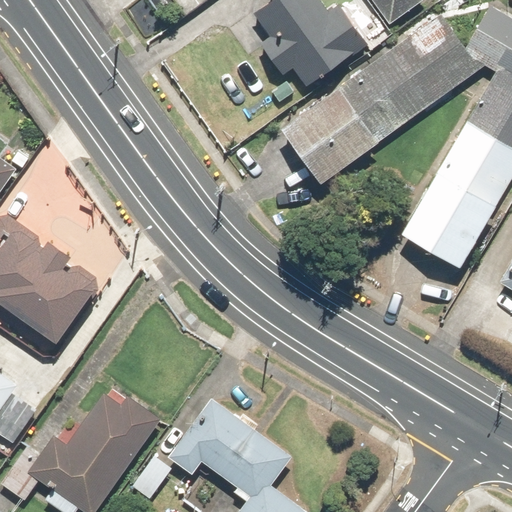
[(281,0),(295,19),(261,43),(284,75),(293,68),(306,86),(358,49),(346,31),(356,24),(338,0),(337,0),(328,7),(322,0),(281,0)]
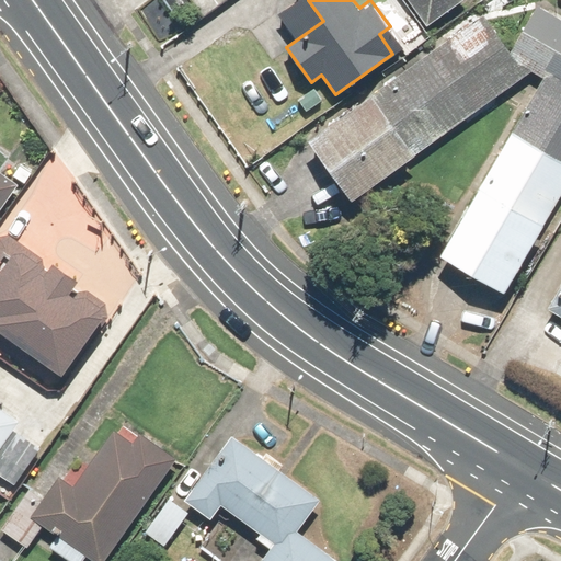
[(410,0),(428,25),(464,0),(410,0)]
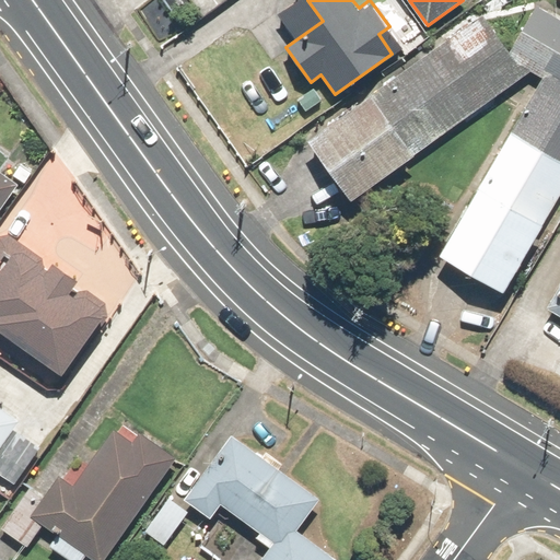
[(544,78),(441,254),(505,291),(559,195),(559,16),(540,4),(509,58),(544,78)]
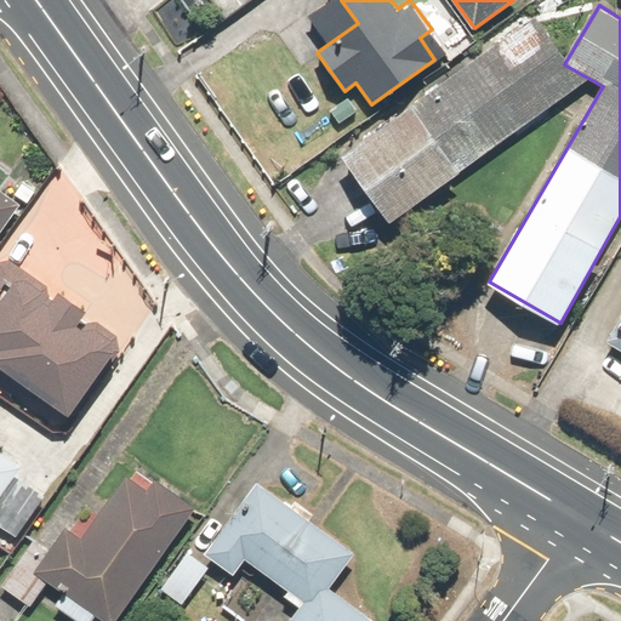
[(392,223),(577,86),(529,18),(342,155),(392,223)]
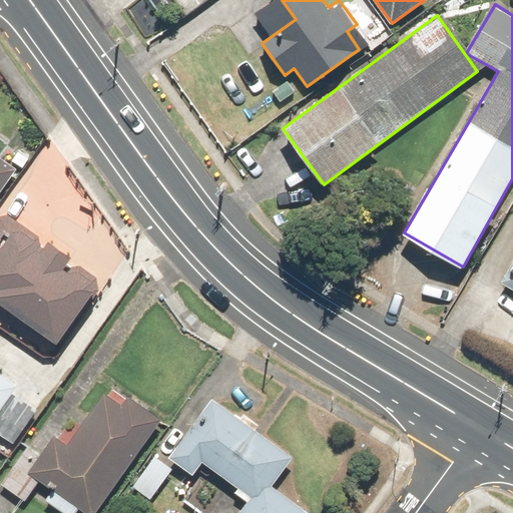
[(0,192),(16,171),(0,159),(0,192)]
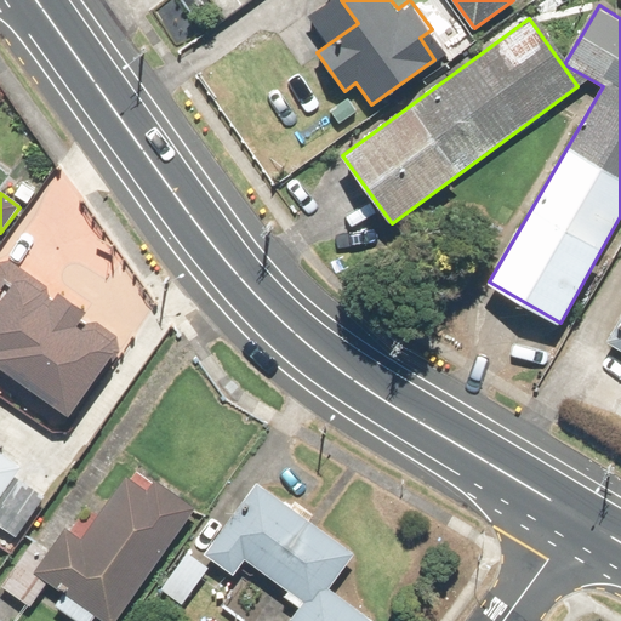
[(0,360),(75,408),(117,342),(80,320),(87,309),(55,289),(47,302),(13,281),(0,303),(0,360)]
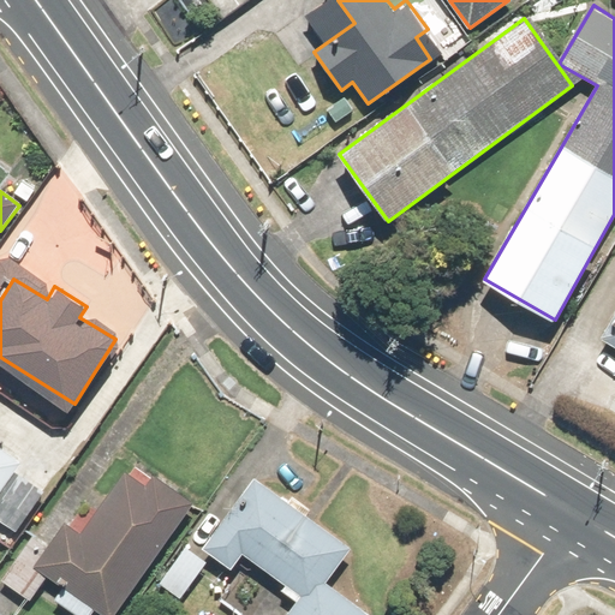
[(0,520),(16,531),(42,494),(11,472),(22,458),(0,442),(0,520)]
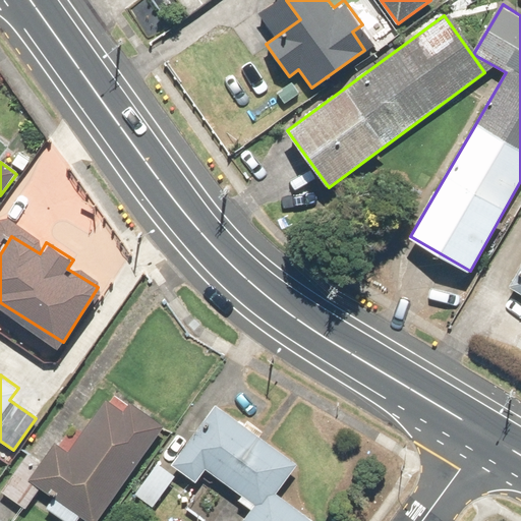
[(31,479),(90,520),(98,520),(164,426),(130,403),(124,411),(106,398),(69,451),(57,442),(31,479)]
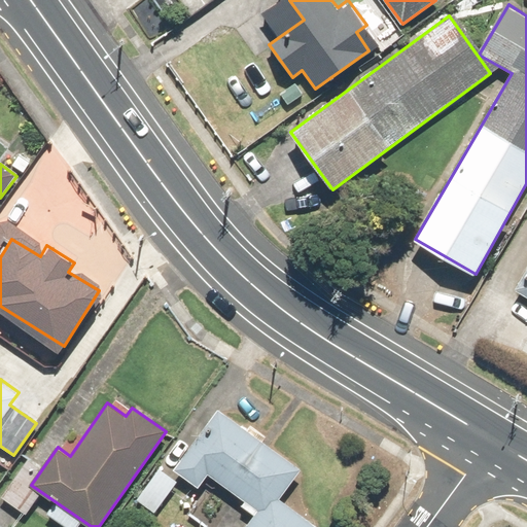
[(317,526),(280,500),(302,470),(218,411),(174,471),(200,489),(209,476),(256,508),(242,526),(317,526)]
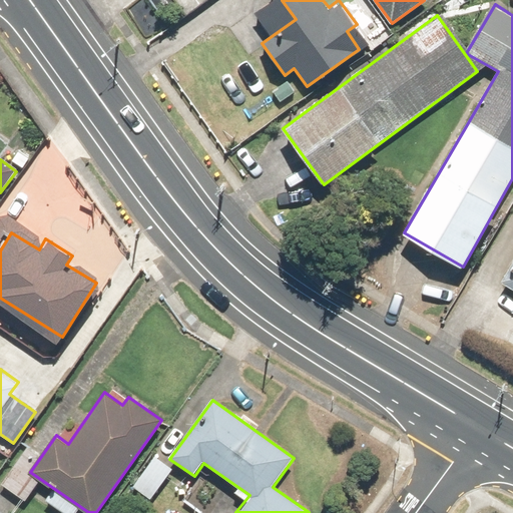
[(173,470),(155,457),(133,487),(151,500),(173,470)]
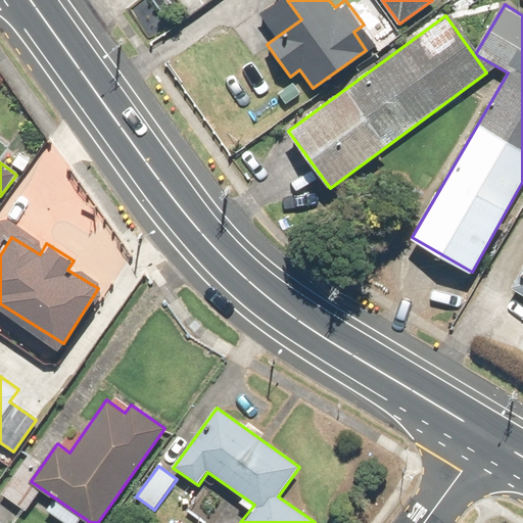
All buildings are outlined.
